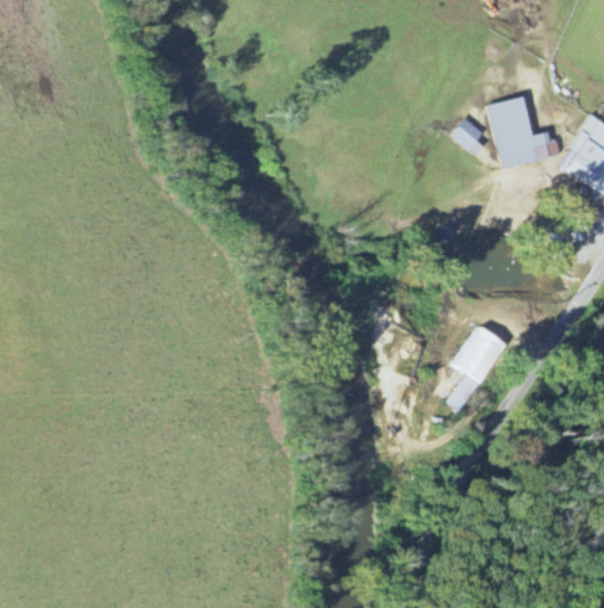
[(490,105),(505,169),(549,157),(542,132),(531,135),(522,97),(490,105)]
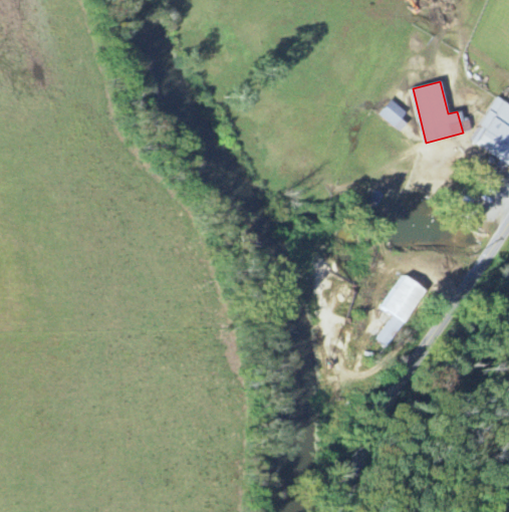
[(474,141),(508,164),(508,102),(499,96),(480,125),(483,128),(474,141)]
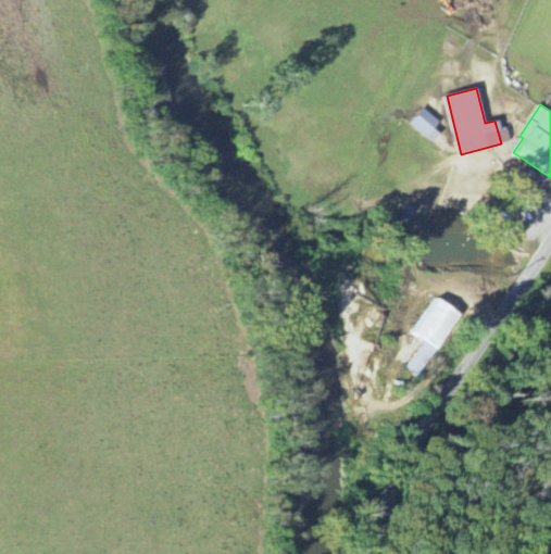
[(437,141),(442,133),(437,129),(442,120),(423,108),(412,126),(437,141)]
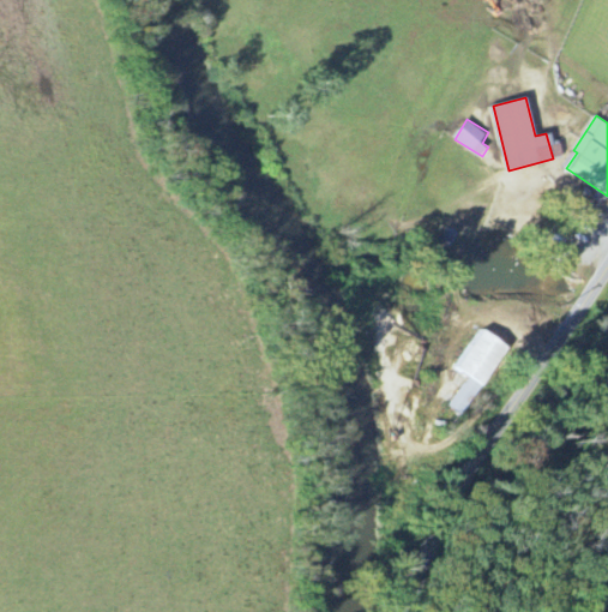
[(469,377),(450,406),(462,414),(507,347),(482,329),(456,367),(469,377)]
